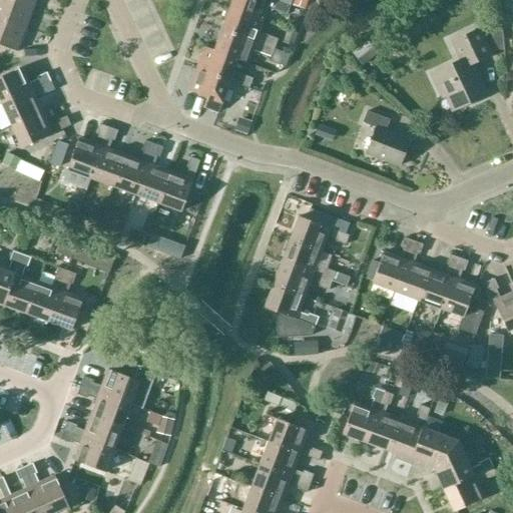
[(0,0),(0,18),(25,28),(33,6),(16,0),(0,0)]
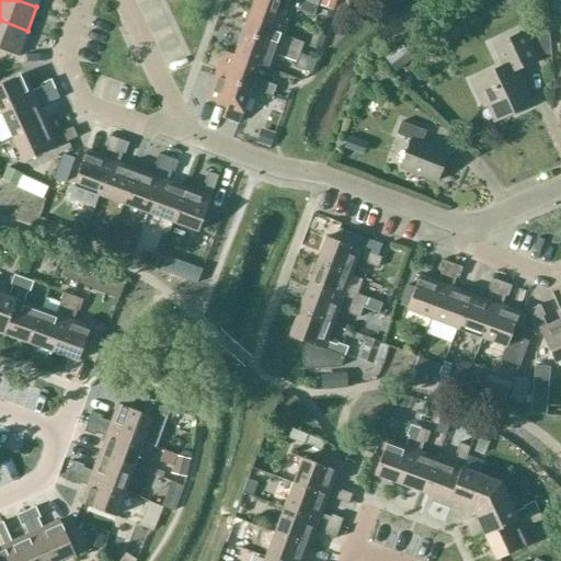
[(299,0),(253,0),(251,9),(286,22),(292,9),(312,16),(317,7),(299,0)]
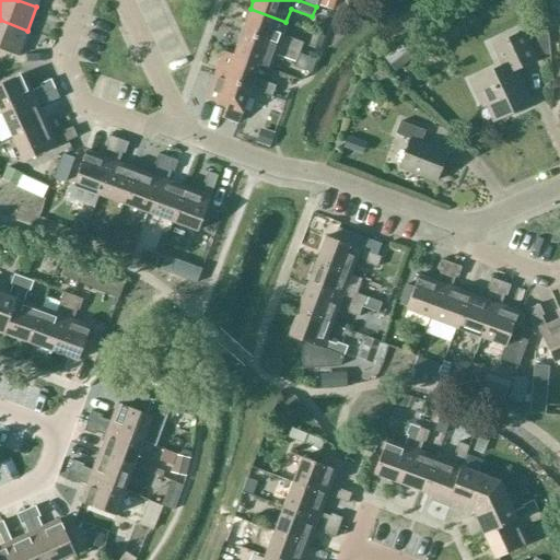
[(286,22),(251,9),(242,33),(299,54),(303,43),(281,35),(286,22)]
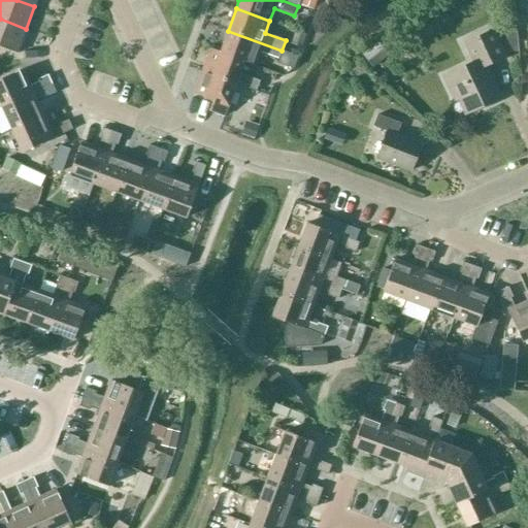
[(527,28),(527,14),(515,15),(516,22),(502,23),(504,43),(508,42),(508,54),(518,53),(516,29),(527,28)]
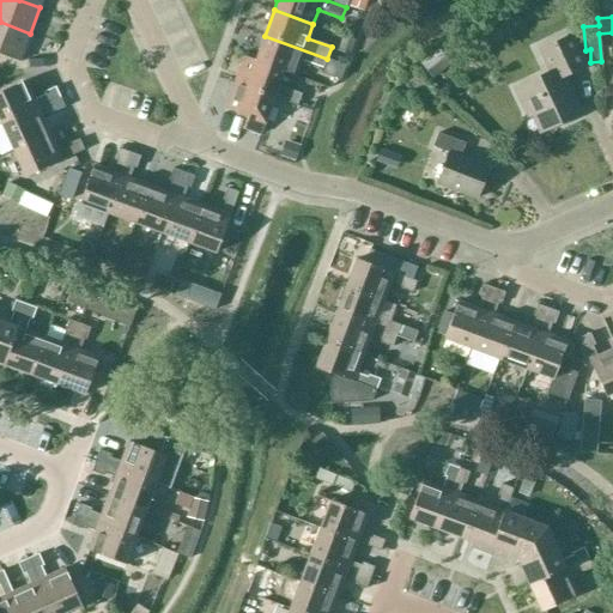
[(0,54),(19,61),(30,34),(0,22),(0,54)]
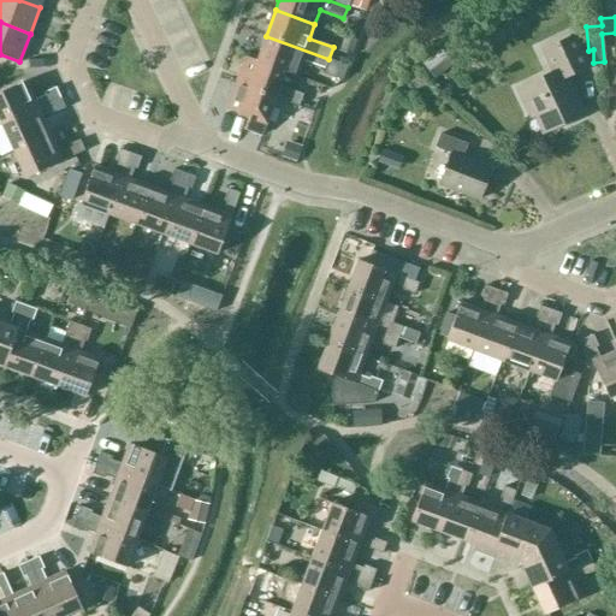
[(266,36),(256,60),(256,61),(284,71),(284,72),(296,76),(301,61),(325,70),(329,59),(266,36)]
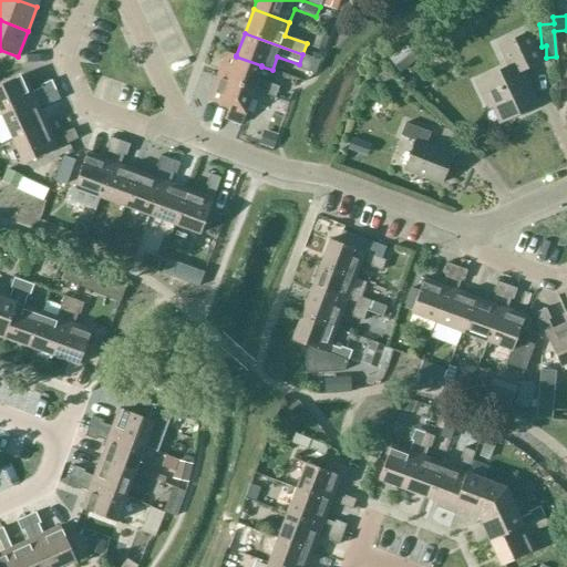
[(540,60),(527,33),(498,47),(508,66),(475,82),(486,106),(491,104),(500,122),(536,104),(521,70),(540,60)]
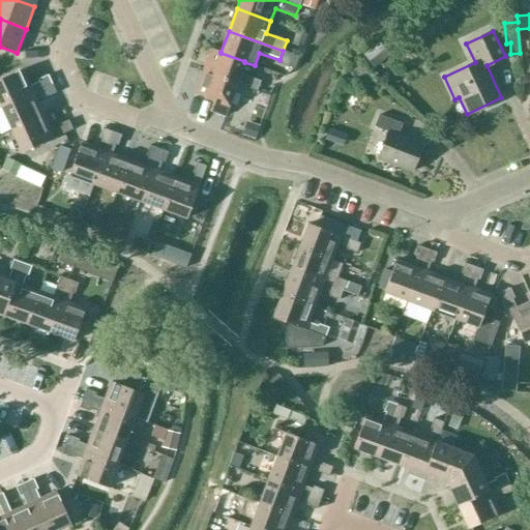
[(221,53),(221,52),(211,49),(203,71),(236,84),(257,91),(260,81),(240,74),(244,62),(244,61),(221,53)]
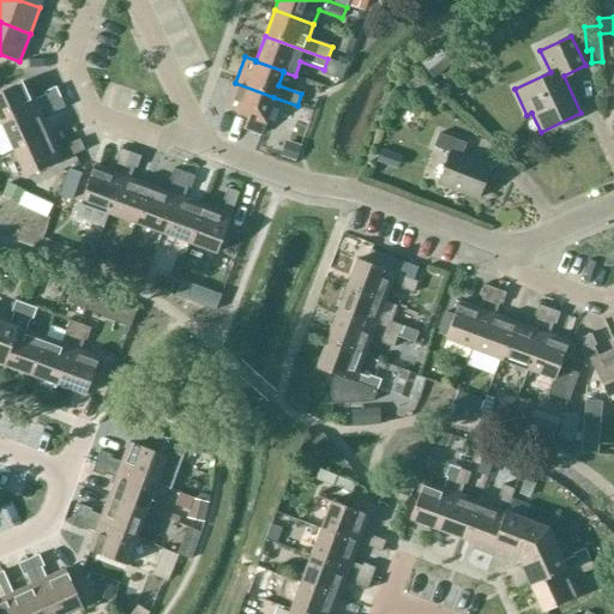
[(0,91),(0,122),(1,125),(60,97),(55,86),(43,92),(44,95),(34,100),(25,80),(0,91)]
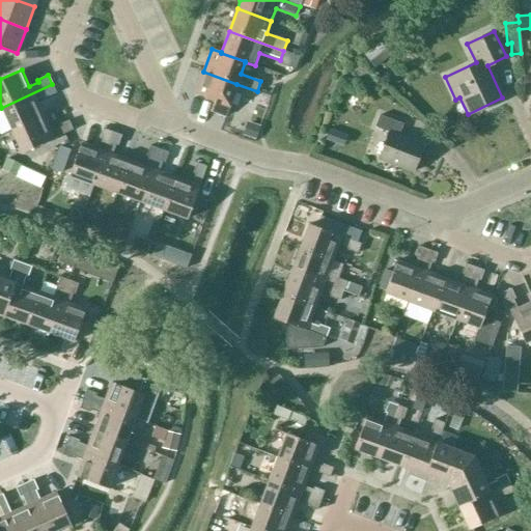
[(225,116),(236,84),(203,72),(195,94),(213,101),(210,111),(225,116)]
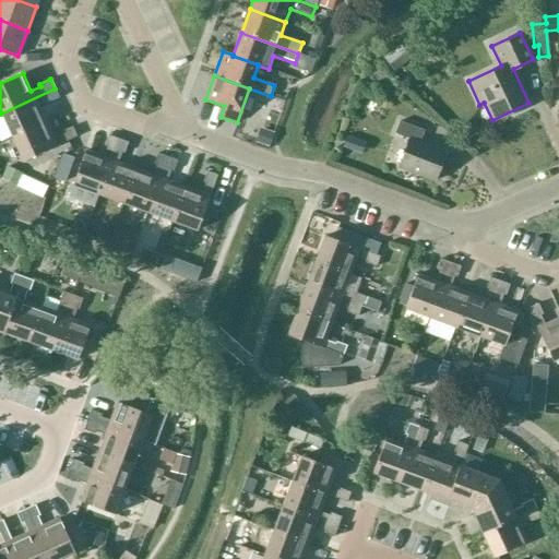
[(55,88),(1,114),(11,137),(45,121),(37,105),(47,100),(48,103),(58,98),(55,88)]
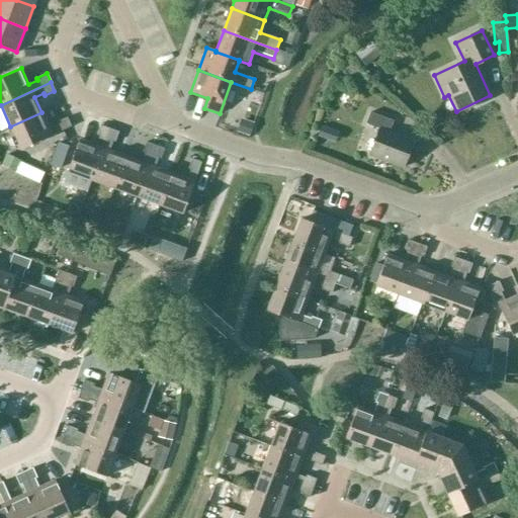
[(244,113),(229,108),(223,126),(238,132),(244,113)]
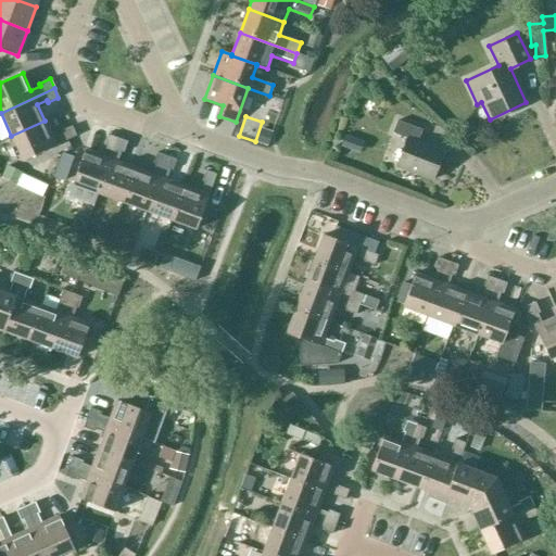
[(45,121),(11,136),(23,160),(76,136),(71,126),(61,130),(62,134),(52,138),(45,121)]
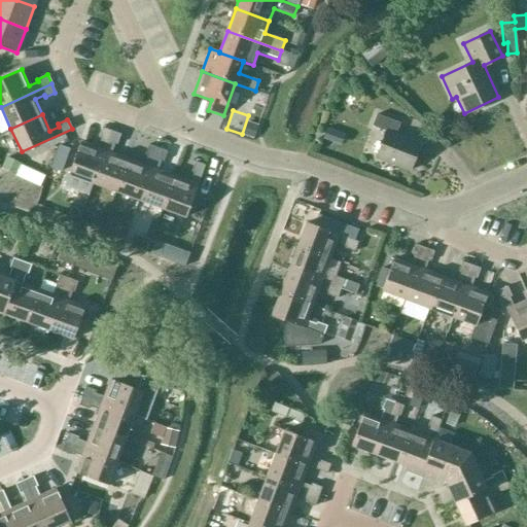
[(399,124),(376,114),(372,126),(385,131),(375,157),(409,171),(419,144),(394,135),(399,124)]
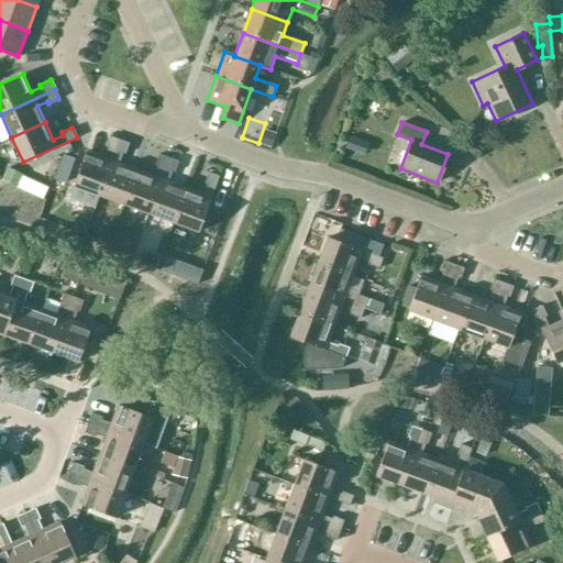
[(368,143),(350,135),(345,148),(364,155),(368,143)]
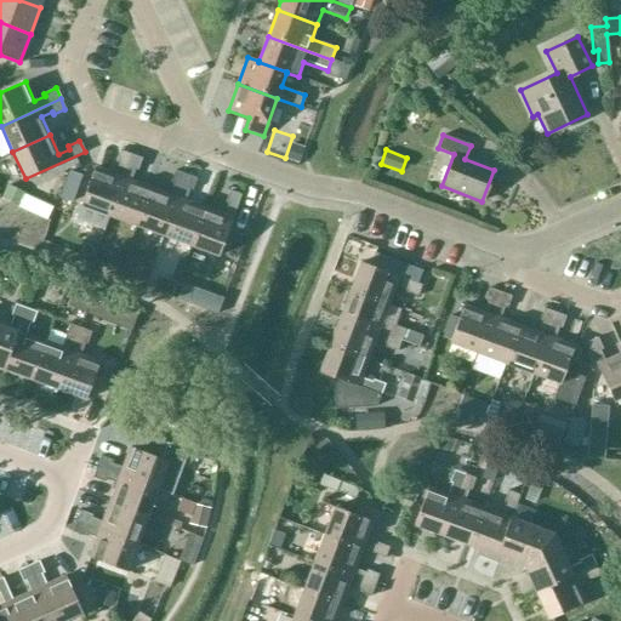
[(80,205),(108,216),(131,154),(120,151),(115,163),(119,164),(114,175),(95,167),(80,205)]
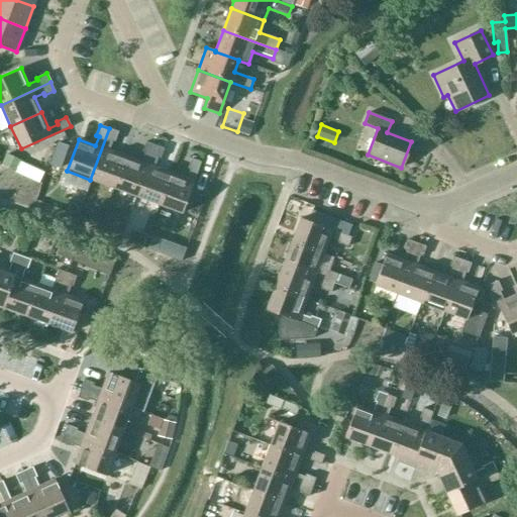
[(90,180),(113,188),(124,157),(108,150),(112,141),(114,141),(118,131),(109,128),(90,180)]
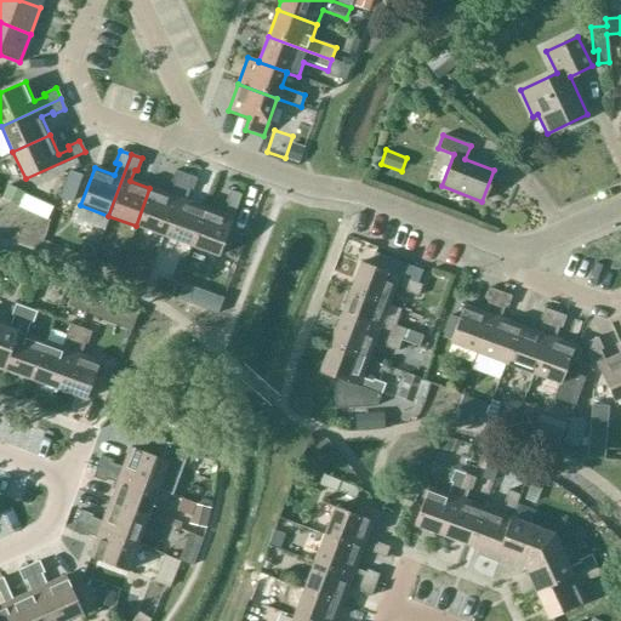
[(136,226),(163,235),(186,175),(175,170),(170,182),(174,183),(169,194),(149,188),(136,226)]
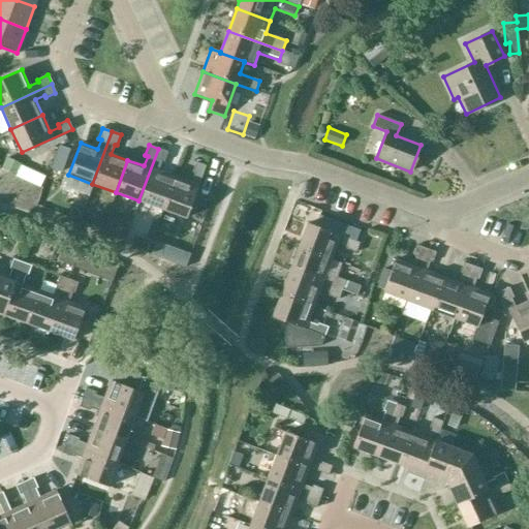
[(138,200),(162,209),(174,177),(157,170),(161,161),(163,162),(167,152),(158,149),(138,200)]
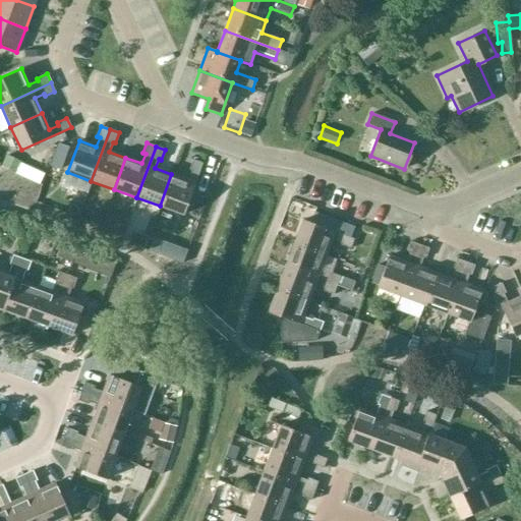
[(171,174),(160,206),(183,215),(201,163),(192,160),(188,170),(191,171),(187,180),(171,174)]
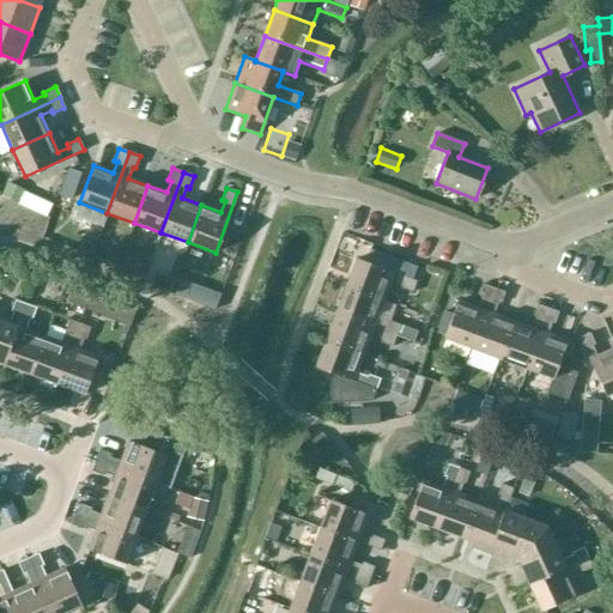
[(123,248),(113,243),(105,262),(116,267),(123,248)]
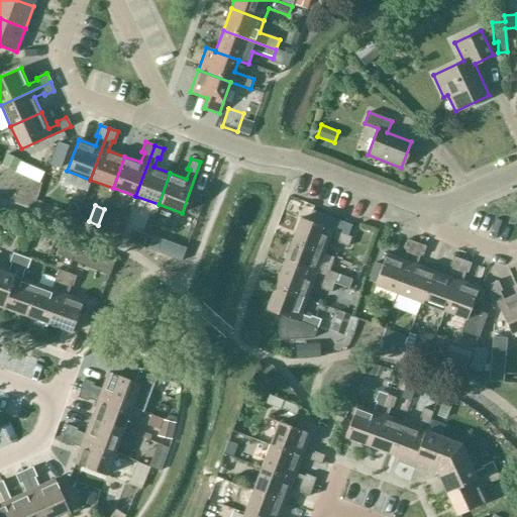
[(300,218),(291,241),(322,253),(328,237),(337,241),(337,242),(347,246),(350,237),(300,218)]
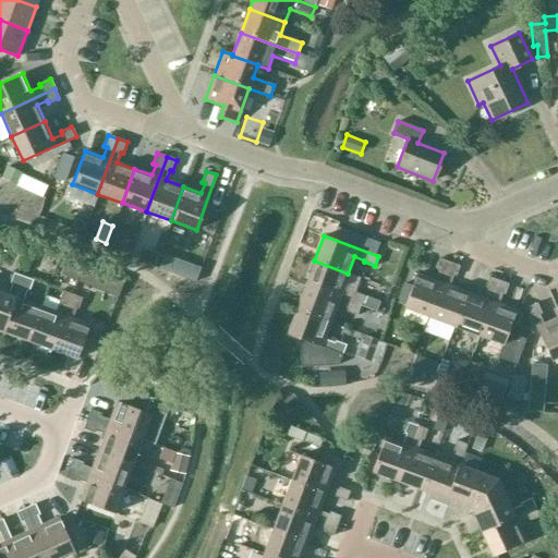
[(83,264),(65,257),(60,275),(93,286),(96,275),(82,269),(83,264)]
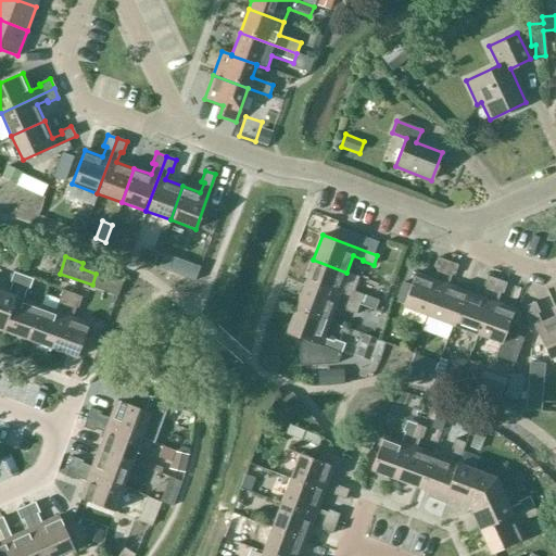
[(427,316),(447,262),(438,257),(433,268),(437,269),(432,279),(415,273),(402,306),(427,316)]
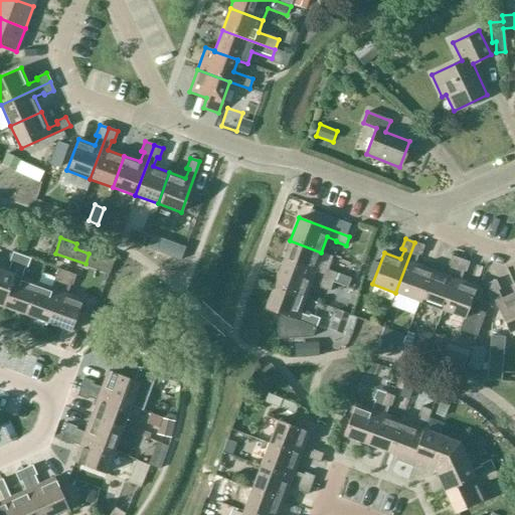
[(321,252),(290,240),(282,263),(332,282),(336,274),(325,270),(325,272),(316,268),(321,252)]
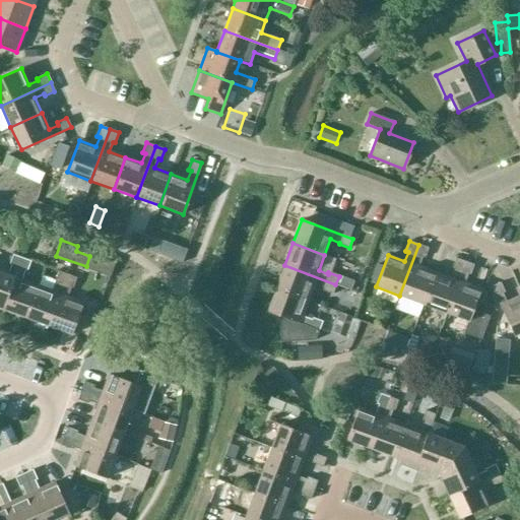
[(428,248),(418,245),(399,296),(423,304),(435,272),(418,266),(421,257),(424,258),(428,248)]
